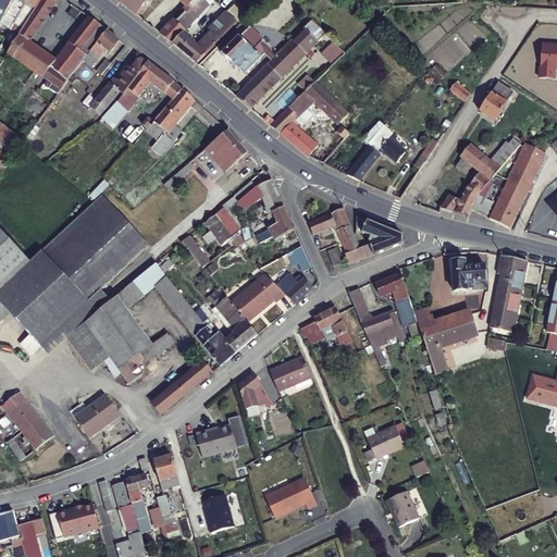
[(0,10),(8,14),(13,0),(3,0),(0,8),(0,10)]
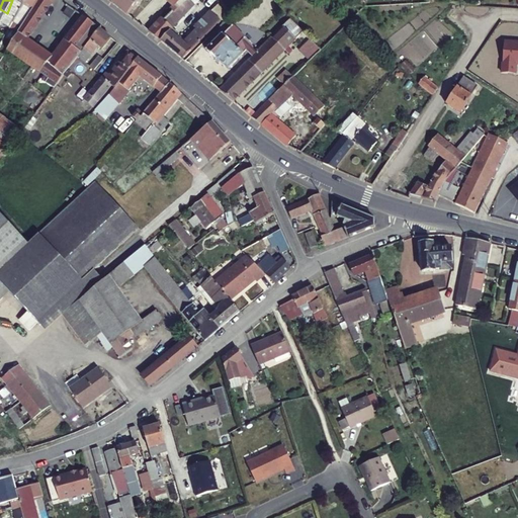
[(59,85),(79,57),(100,28),(84,16),(55,58),(28,38),(54,0),(40,0),(22,27),(8,50),(50,79),(48,82),(48,84),(56,89),(59,85)]
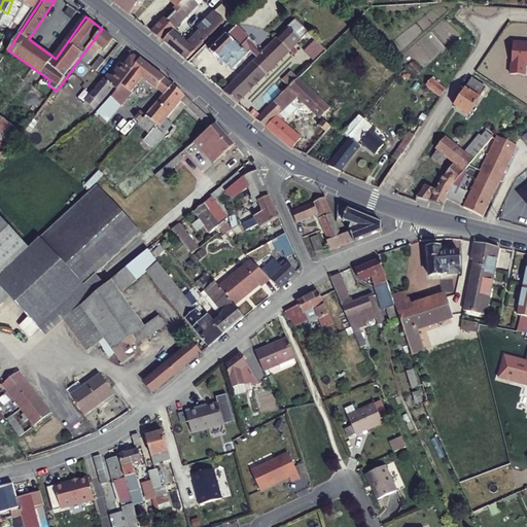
[(41,0),(27,0),(25,4),(29,7),(22,19),(18,16),(13,23),(23,28),(41,0)]
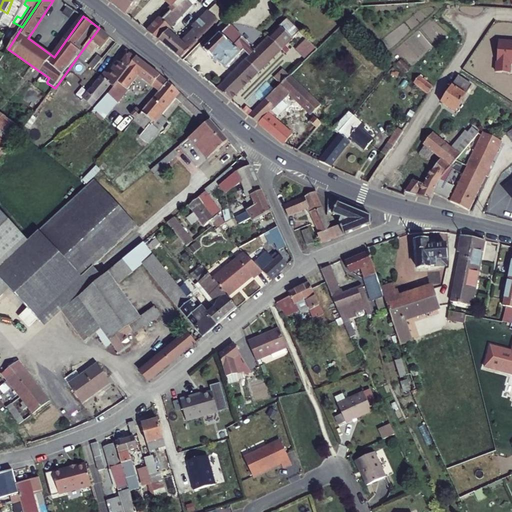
[(128,15),(138,0),(112,0),(111,2),(128,15)]
